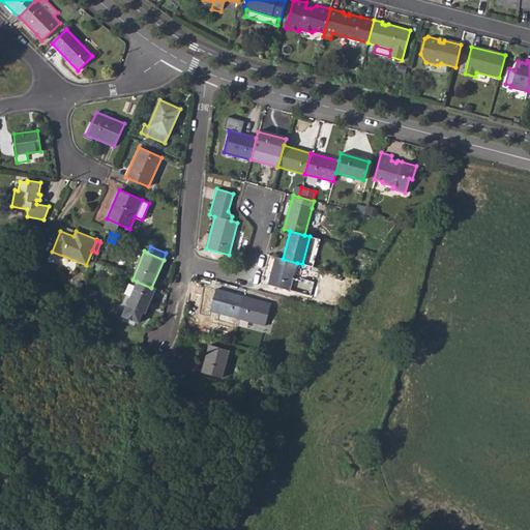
[(295,272),(297,263),(283,259),(275,257),(268,284),(290,290),(293,281),(296,282),(297,281),(299,274),(298,273),(295,272)]
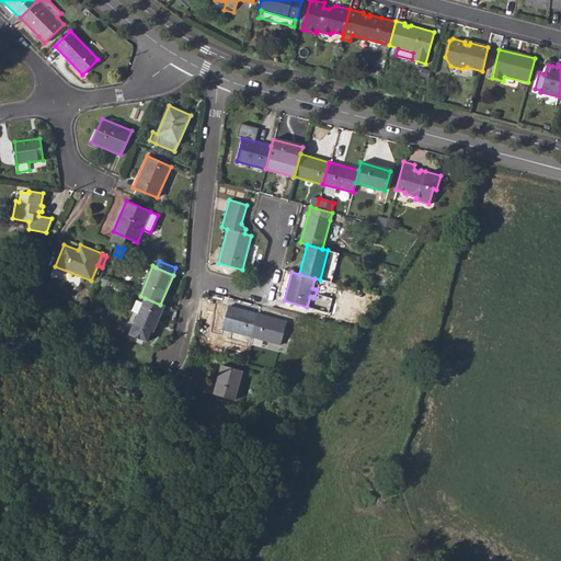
[(150,332),(153,333),(164,307),(160,305),(145,298),(134,324),(129,334),(147,341),(150,332)]
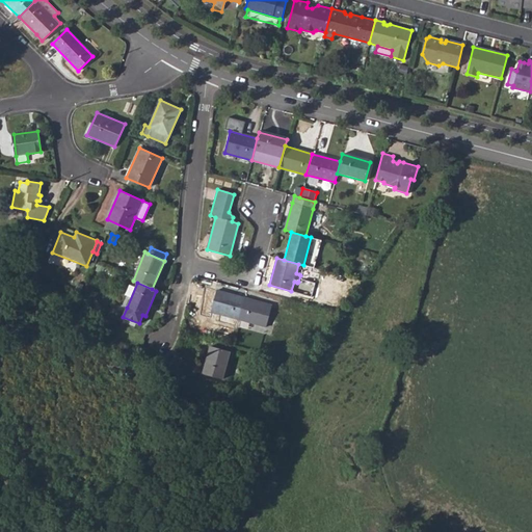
[(211,312),(238,319),(244,297),(216,290),(211,312)]
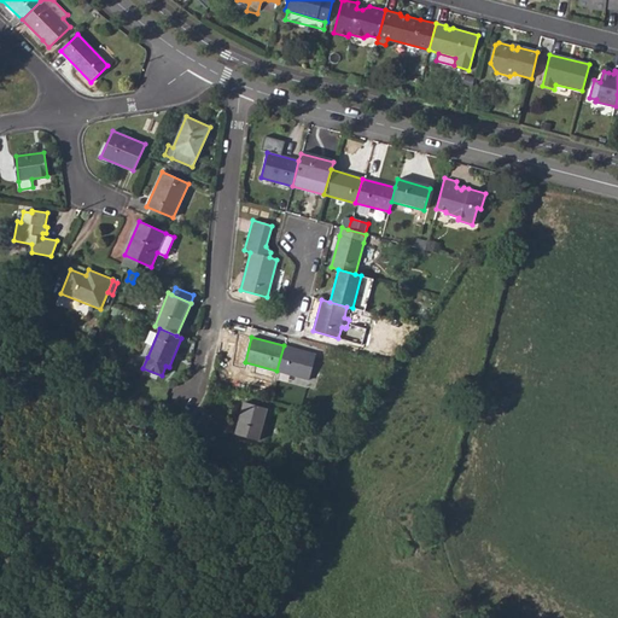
[(277,371),(309,379),(316,355),(284,345),(277,371)]
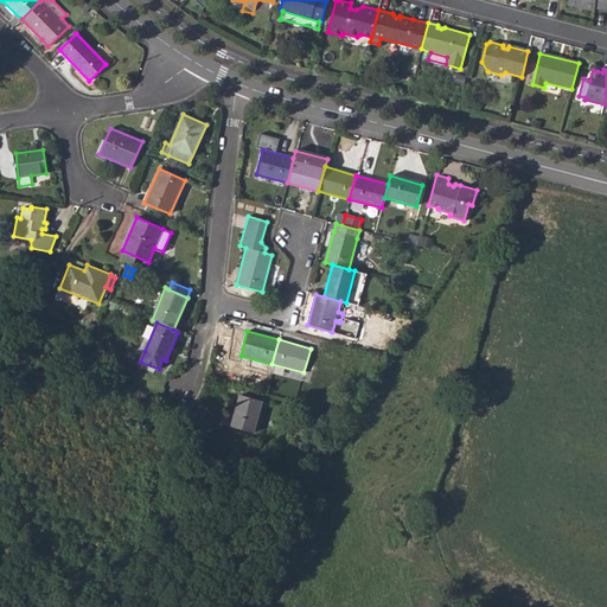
[(222,374),(224,365),(215,363),(213,372),(222,374)]
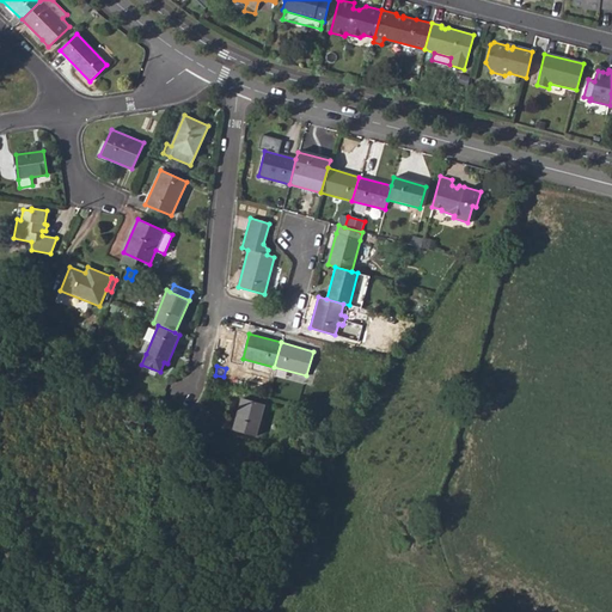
[(233,430),(256,436),(264,404),(242,398),(233,430)]
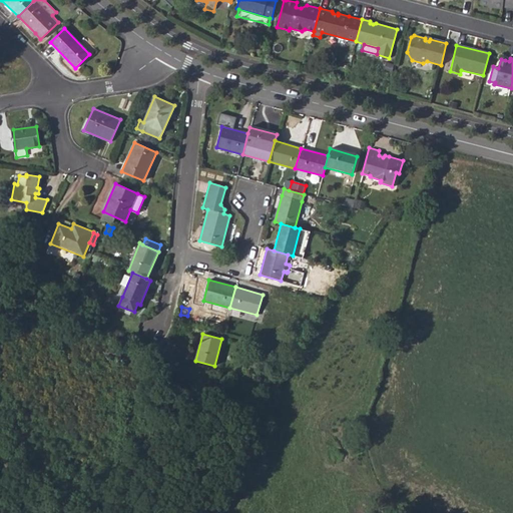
All buildings are outlined.
